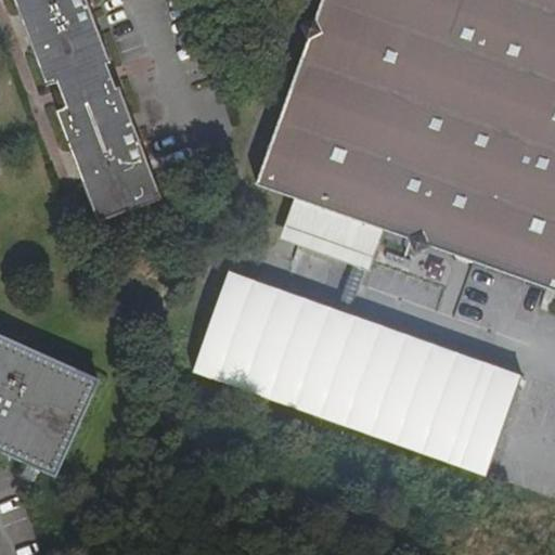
[(59,82),(108,63),(112,61),(87,0),(15,0),(24,21),(29,18),(39,42),(33,43),(49,86),(59,82)]
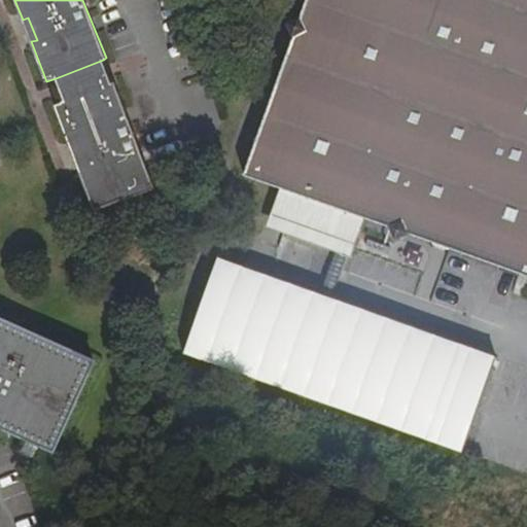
[(526,0),(306,0),(243,176),(526,276),(526,0)]
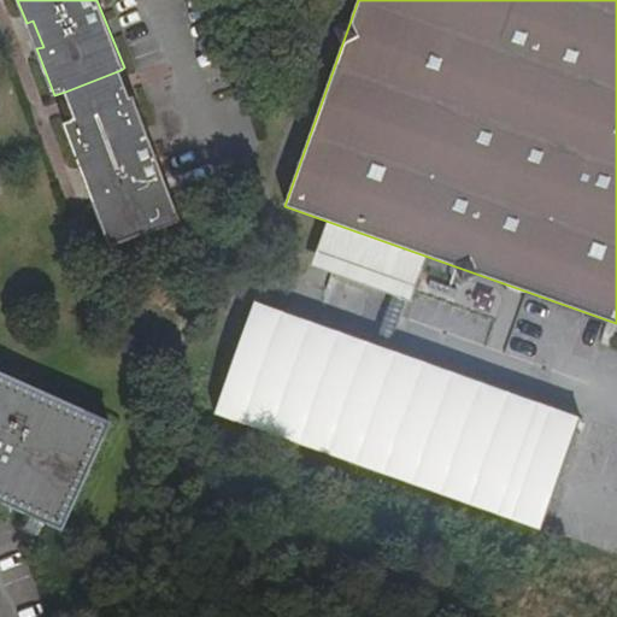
[(27,23),(36,48),(43,47),(33,21),(27,23)]
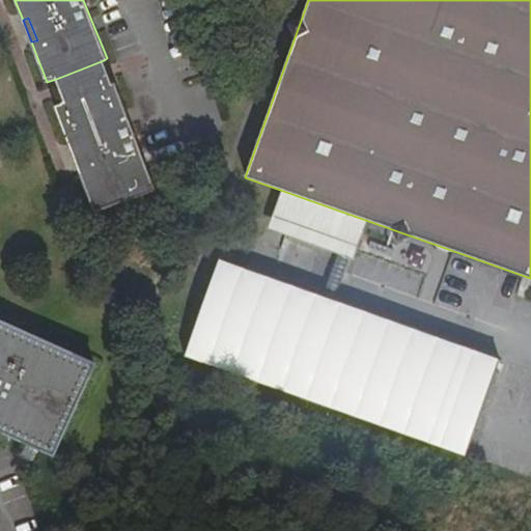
[(113,85),(104,60),(56,79),(65,104),(113,85)]
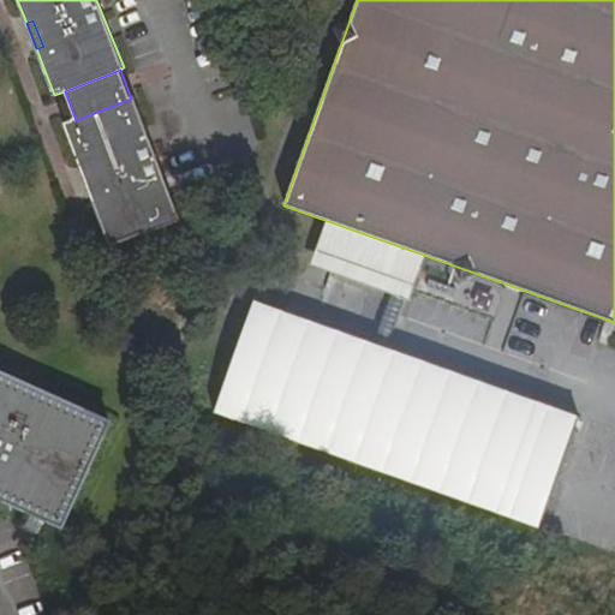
[(136,96),(131,99),(76,120),(65,125),(83,172),(90,169),(100,197),(94,198),(113,248),(184,222),(136,96)]
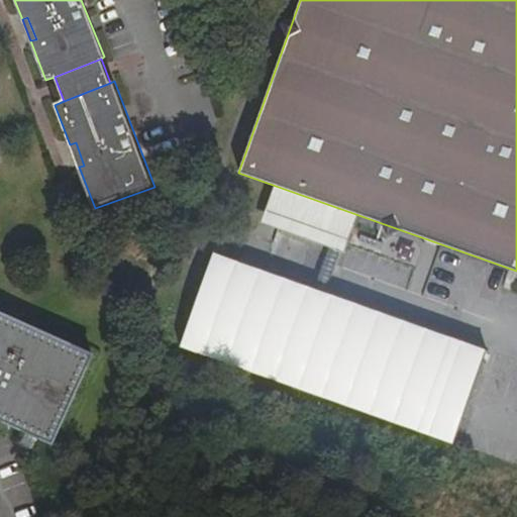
[(70,144),(79,167),(84,166),(76,142),(70,144)]
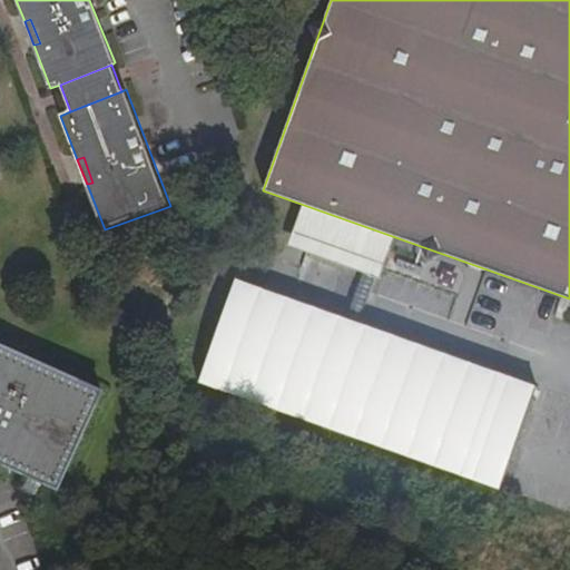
[(536,386),(247,282),(209,385),(499,489),(536,386)]
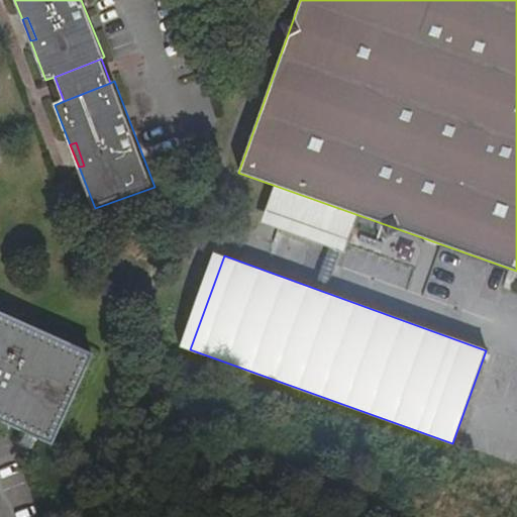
[(96,356),(0,312),(0,422),(55,447),(96,356)]
